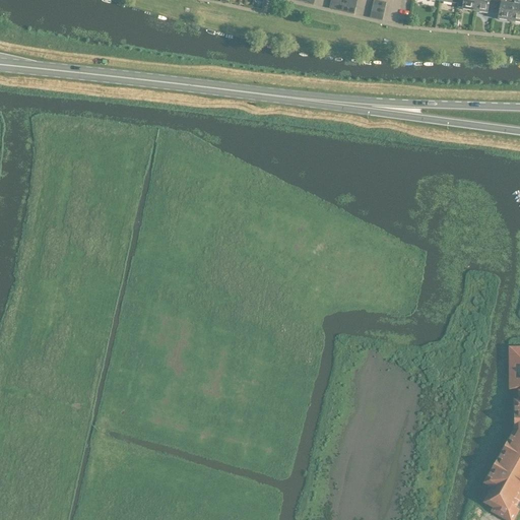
[(343,0),(342,6),(354,8),(355,2),(344,0),(343,0)]
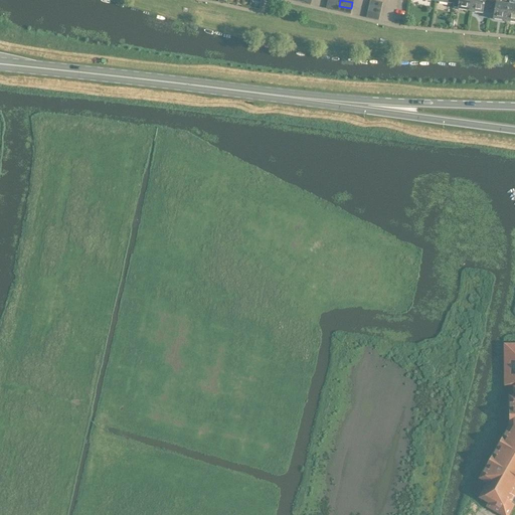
[(369,0),(368,5),(380,8),(381,2),(372,0),(369,0)]
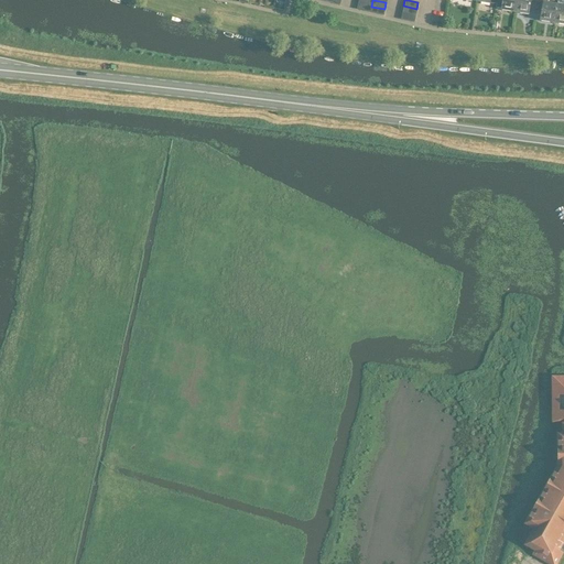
[(497,0),(497,3),(496,8),(502,9),(502,10),(516,12),(517,0),(497,0)]
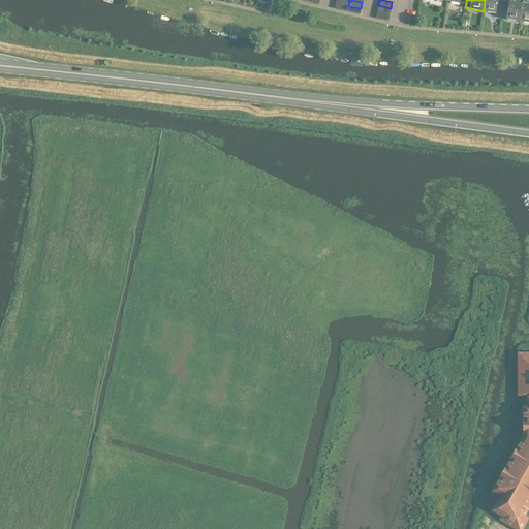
[(498,1),(504,1),(504,0),(485,0),(484,11),(496,13),(498,1)]
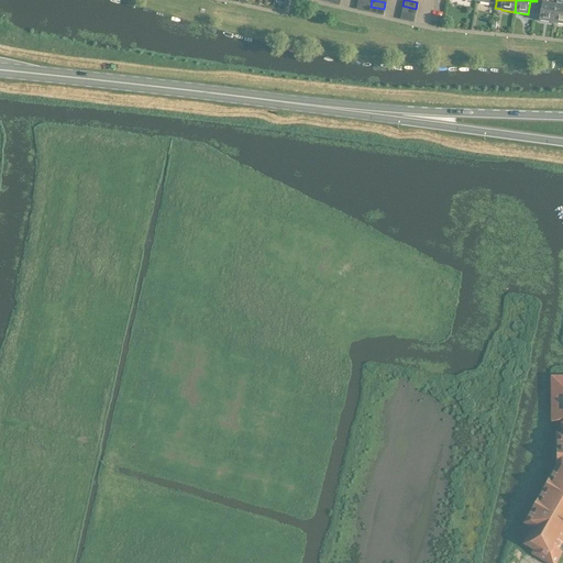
[(556,3),(543,1),(543,0),(537,0),(537,1),(543,2),(540,21),(553,22),(556,3)]
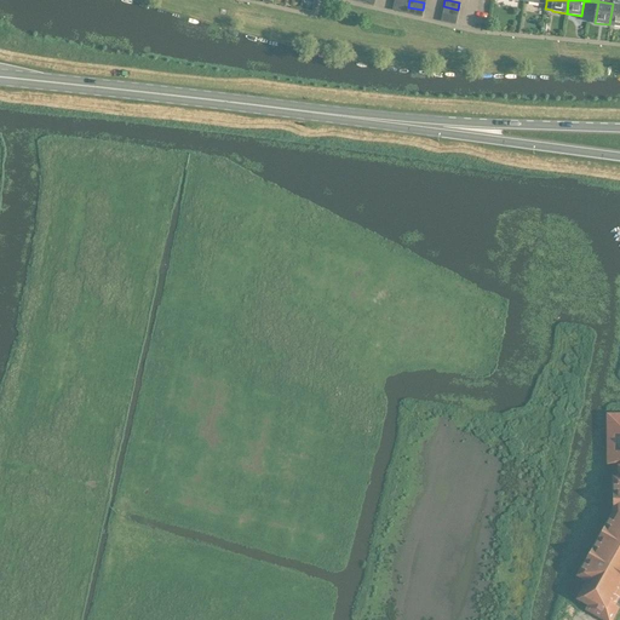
[(619,5),(619,0),(613,0),(613,4),(609,24),(619,26),(619,5)]
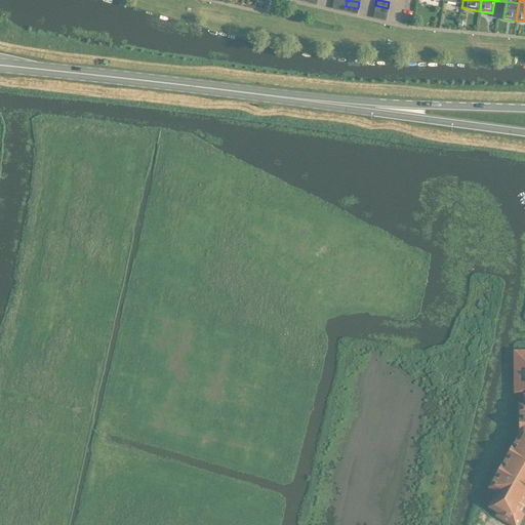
[(346,6),(332,3),(331,8),(345,11),(346,6)]
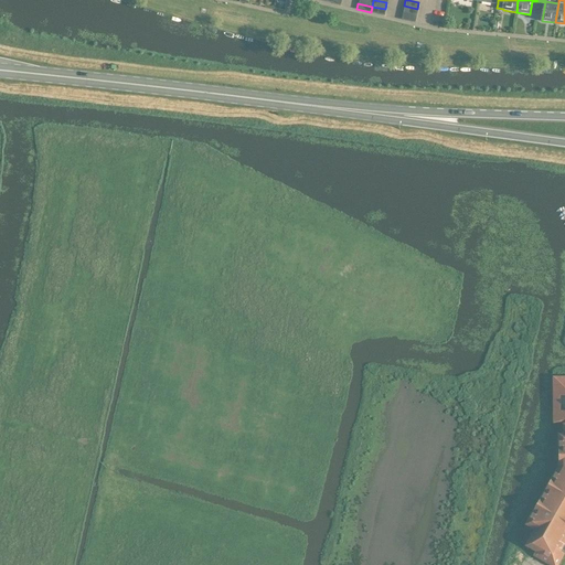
[(403,12),(416,16),(417,9),(404,6),(403,12)]
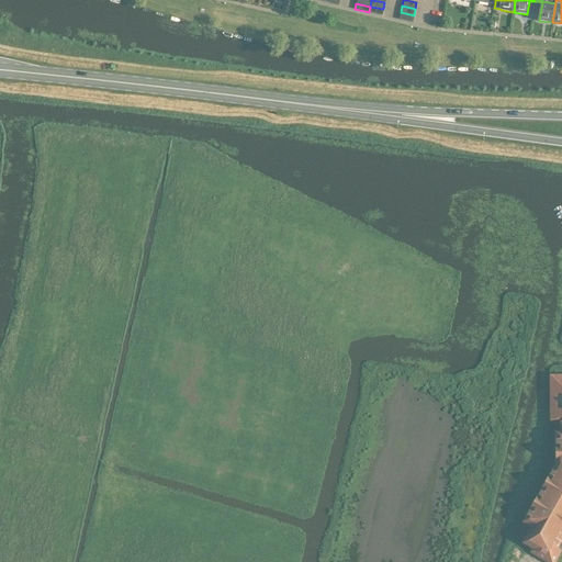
[(383,9),(370,7),(369,12),(382,15),(383,9)]
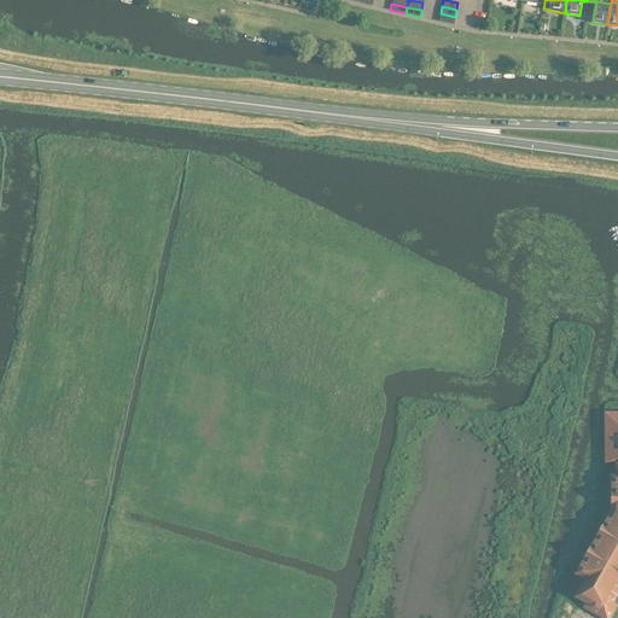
[(439,21),(453,24),(455,17),(441,13),(439,21)]
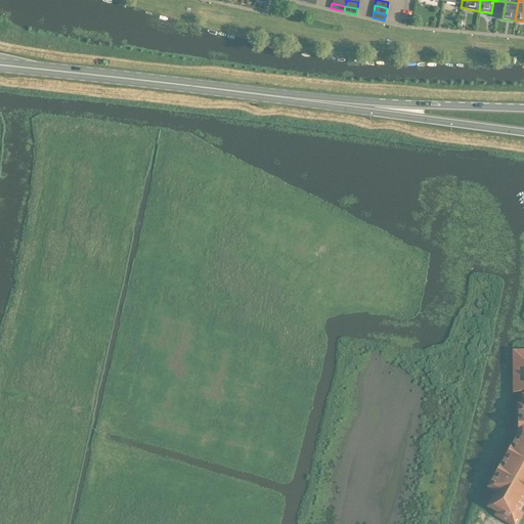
[(523,358),(523,359),(523,378),(519,378),(519,390),(523,389),(523,405),(521,406),(521,417),(519,417),(519,429),(521,429),(521,433),(514,446),(512,445),(509,451),(511,452),(500,470),(498,469),(495,475),(497,476),(491,485),(501,490),(493,505),(514,517),(523,497),(523,358)]
